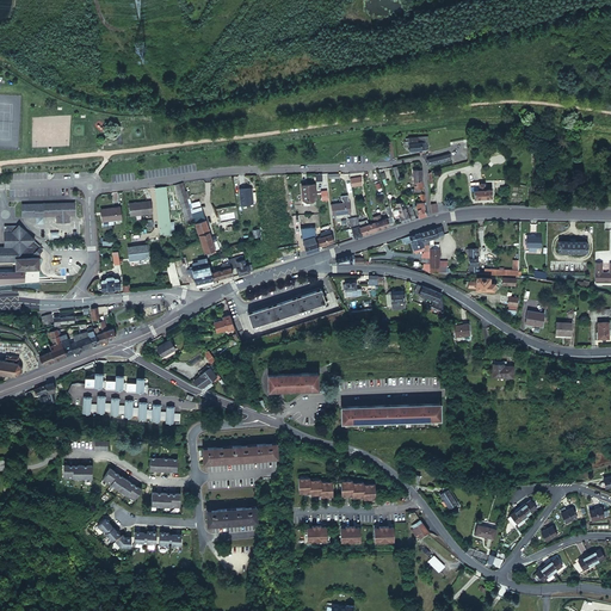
[(418,137),(411,137),(407,139),(407,142),(406,142),(407,147),(411,147),(411,150),(423,149),(423,146),(426,144),(429,144),(427,136),(418,137)]
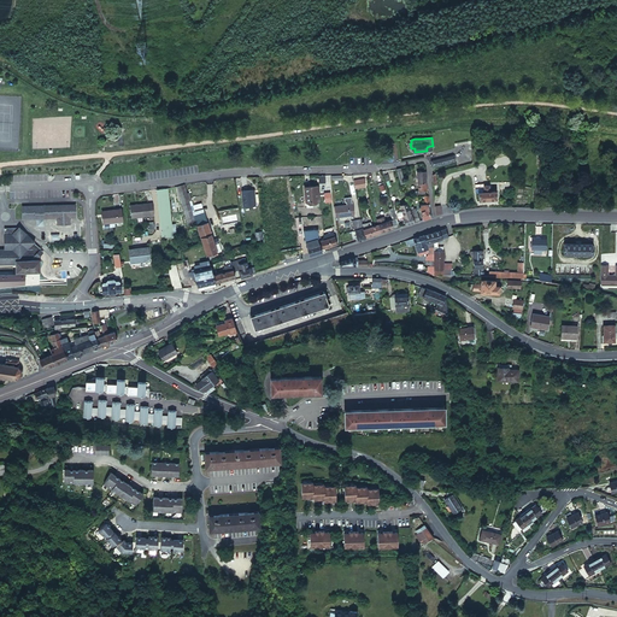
[(401,168),(397,169),(401,183),(406,182),(401,168)]
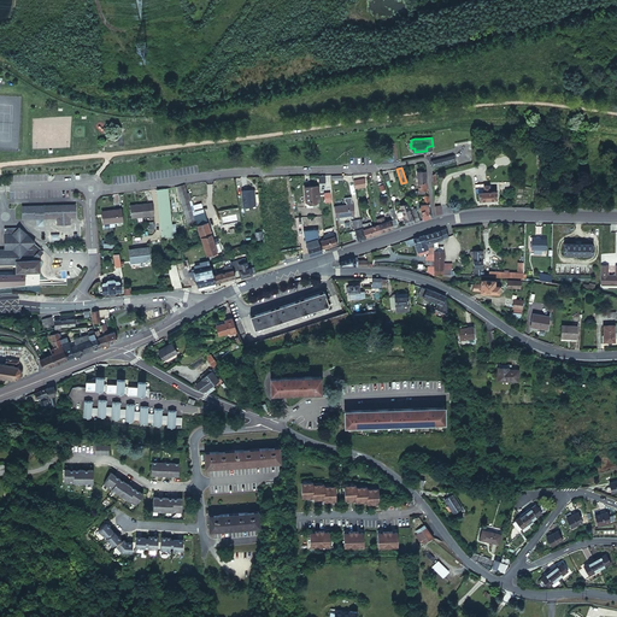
[(428,189),(427,171),(423,171),(418,171),(419,188),(416,188),(417,194),(423,193),(424,189),(428,189)]
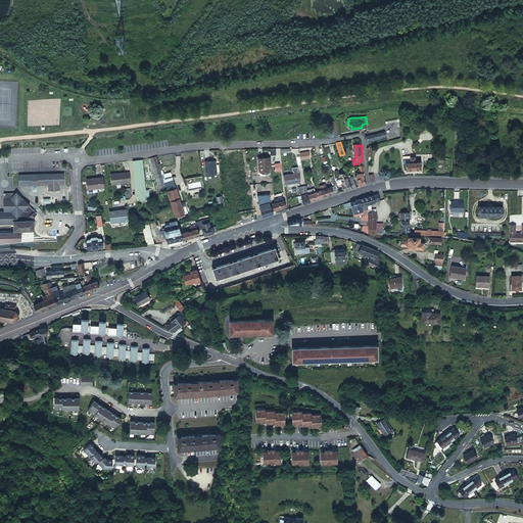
[(308,151),(299,153),(301,159),(310,157),(308,151)]
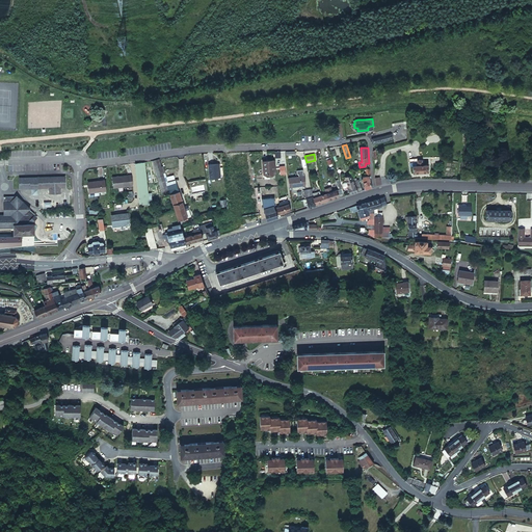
[(251,162),(250,156),(232,159),(233,165),(234,165),(251,162)]
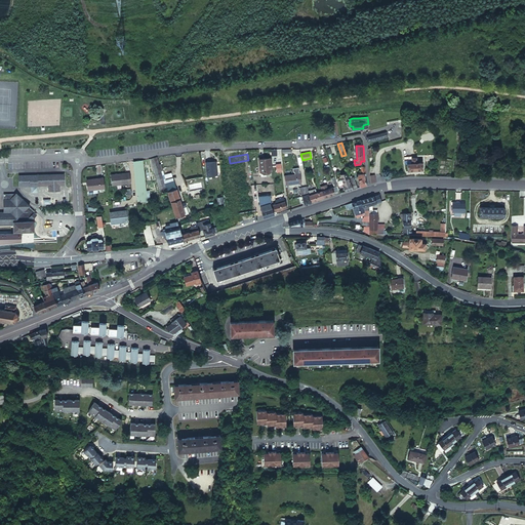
[(161,190),(167,188),(167,187),(166,184),(165,180),(164,177),(163,175),(162,172),(161,170),(161,167),(161,166),(157,156),(151,157),(161,190)]
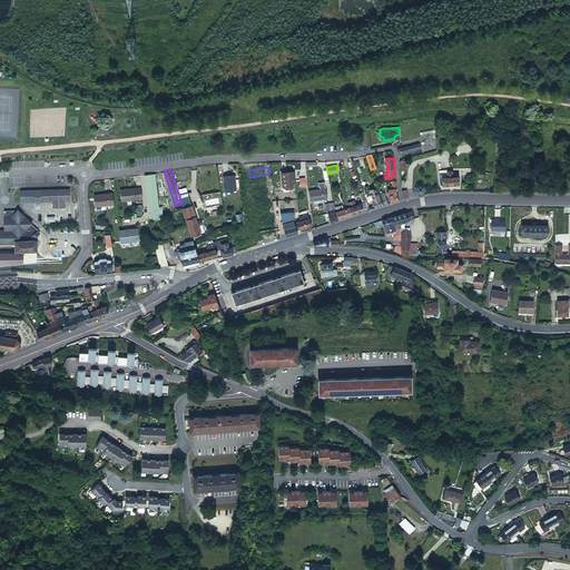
[(443,177),(443,185),(461,184),(460,176),(453,176),(453,175),(453,170),(449,170),(449,169),(440,169),(440,177),(443,177)]
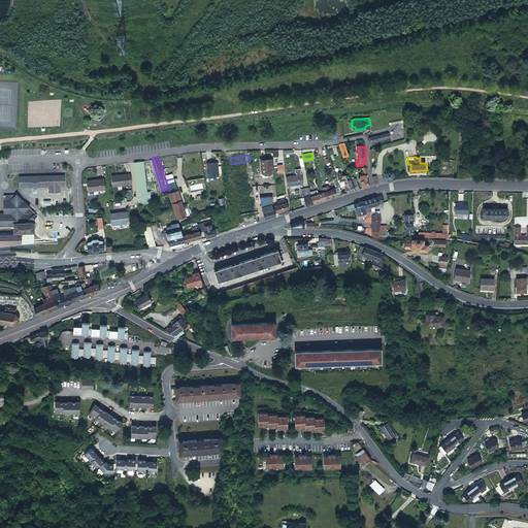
[(271,158),(263,159),(264,170),(264,171),(272,170),(271,158)]
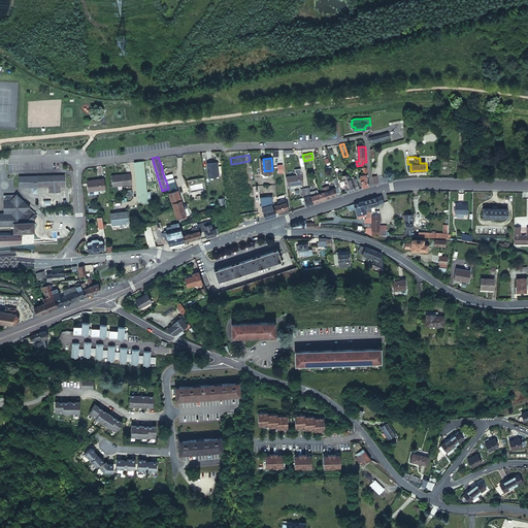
[(144,160),(135,161),(139,203),(149,202),(149,199),(152,198),(151,191),(147,191),(144,160)]
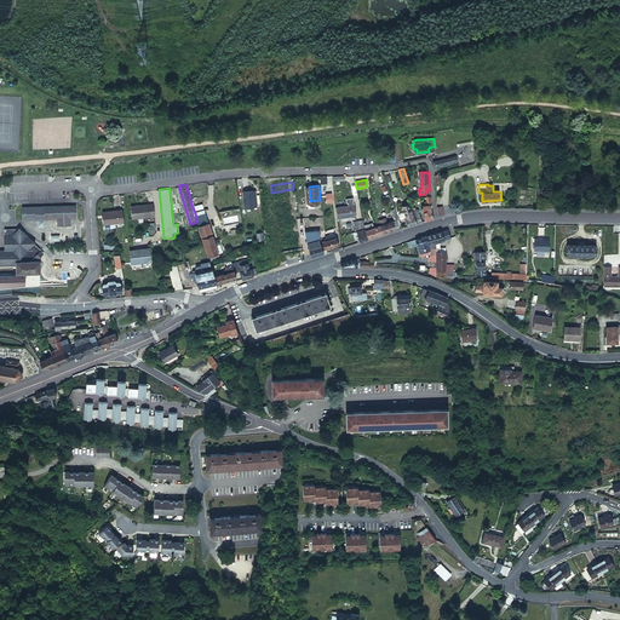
[(256,189),(244,190),(245,206),(258,205),(256,189)]
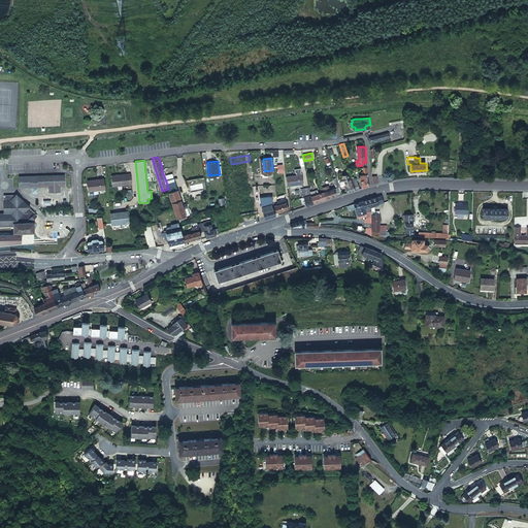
[(231,164),(223,165),(224,172),(224,175),(227,174),(234,173),(232,164),(231,164)]
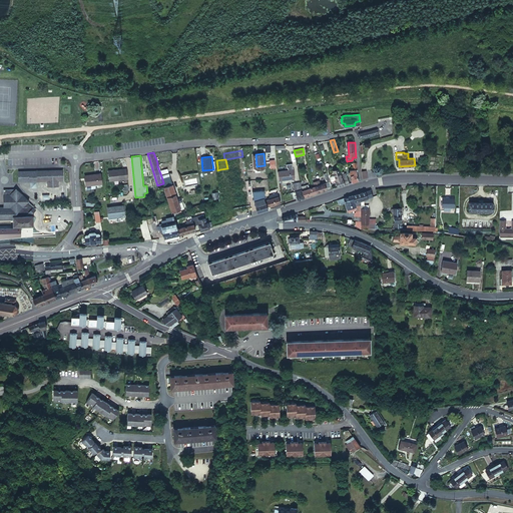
[(128,178),(127,167),(109,169),(110,180),(128,178)]
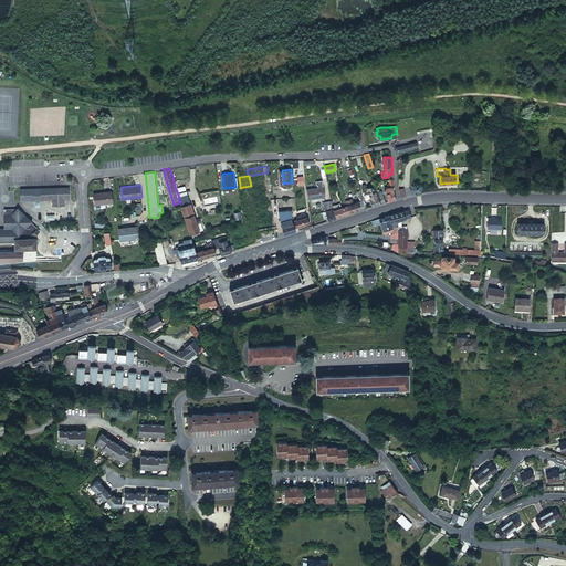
[(325,186),(307,189),(308,198),(326,197),(325,186)]
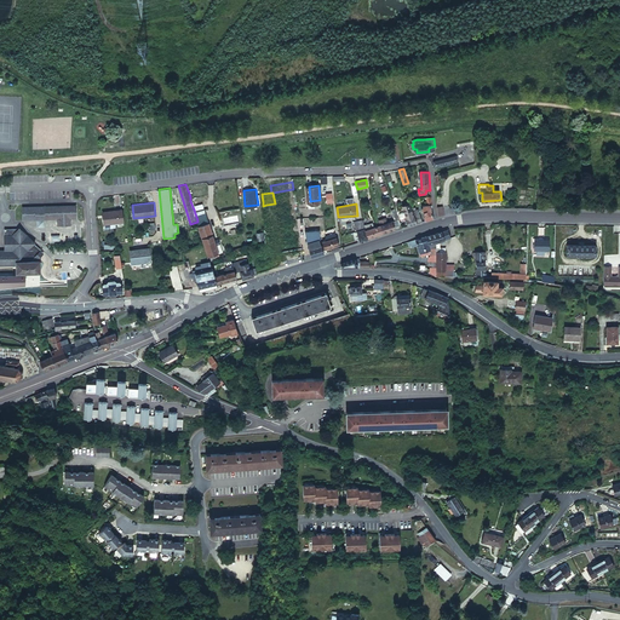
[(76,206),(21,207),(22,222),(57,222),(57,227),(62,227),(62,225),(64,225),(65,227),(70,227),(70,220),(76,220),(76,206)]
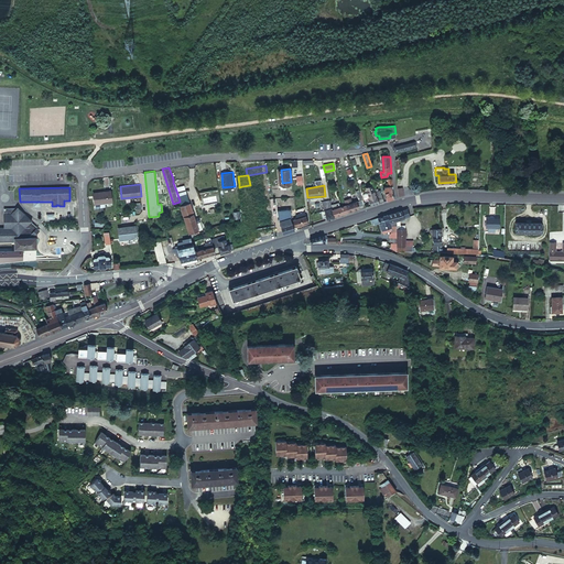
[(112,191),(94,192),(96,204),(114,202),(112,191)]
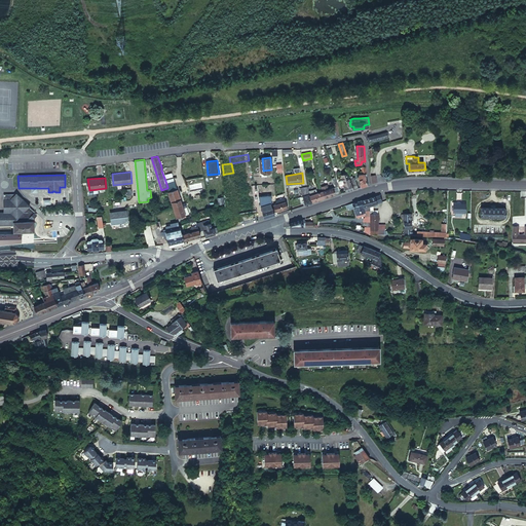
[(353,189),(351,182),(350,179),(342,182),(346,192),(353,189)]
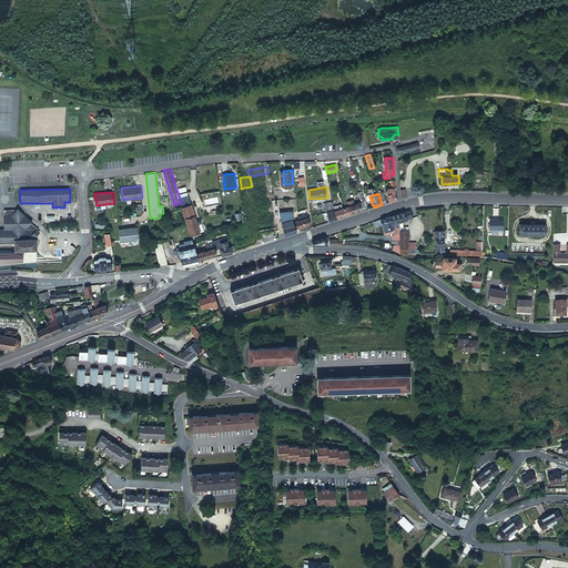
[(201,232),(191,200),(181,202),(181,203),(188,223),(191,235),(201,232)]
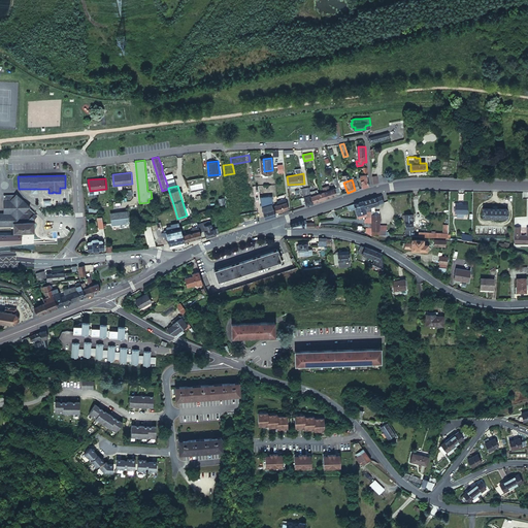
[(333,189),(327,191),(324,192),(326,198),(336,195),(333,189)]
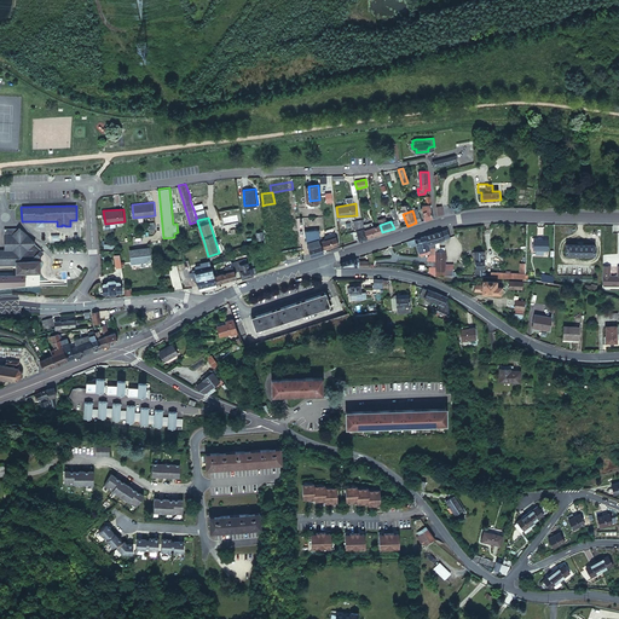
[(366,238),(365,230),(364,225),(364,224),(363,224),(363,225),(357,227),(360,242),(366,239),(366,238)]
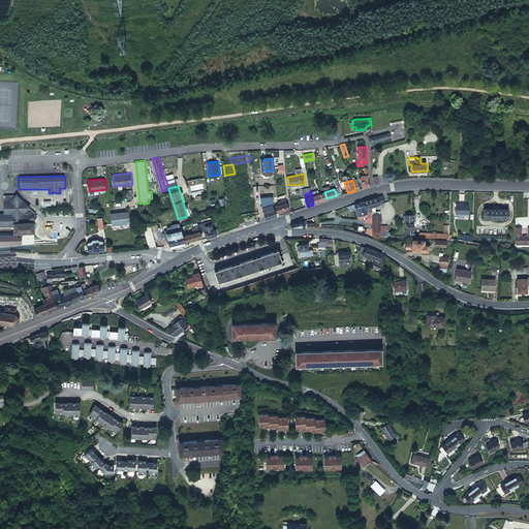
[(322,193),(312,196),(313,204),(324,199),(322,193)]
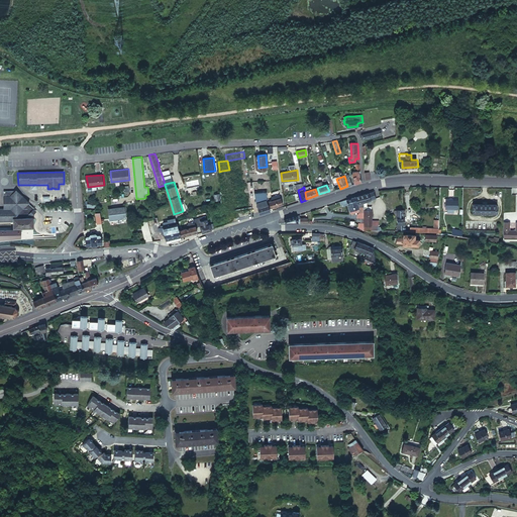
[(27,201),(16,191),(3,191),(3,209),(0,208),(0,221),(13,221),(13,218),(25,217),(27,214),(32,209),(33,208),(27,202),(27,201)]
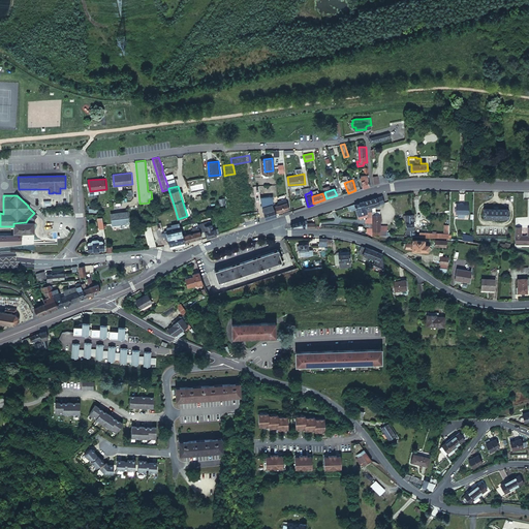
[(380,204),(378,196),(365,201),(367,207),(367,208),(372,207),(380,204)]
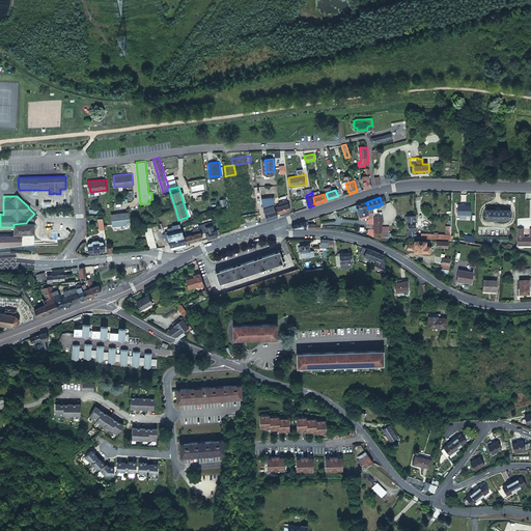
[(368,207),(366,202),(363,203),(357,205),(358,211),(368,207)]
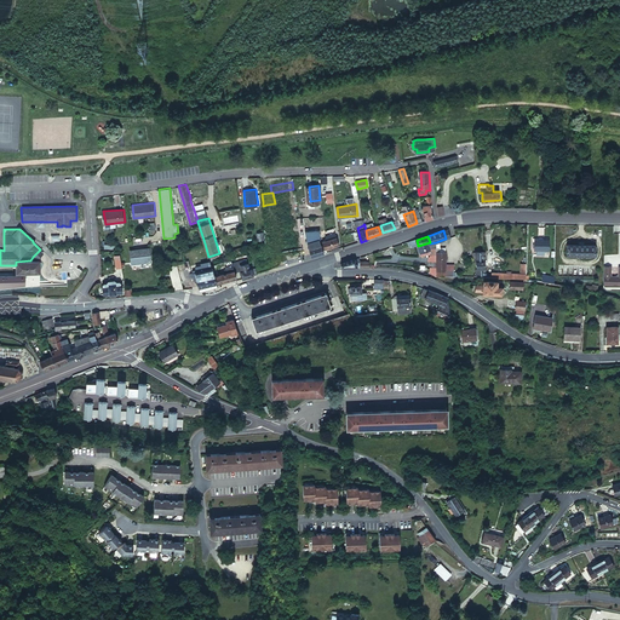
[(322,242),(326,251),(339,246),(337,237),(333,239),(328,240),(327,241),(323,241),(322,242)]
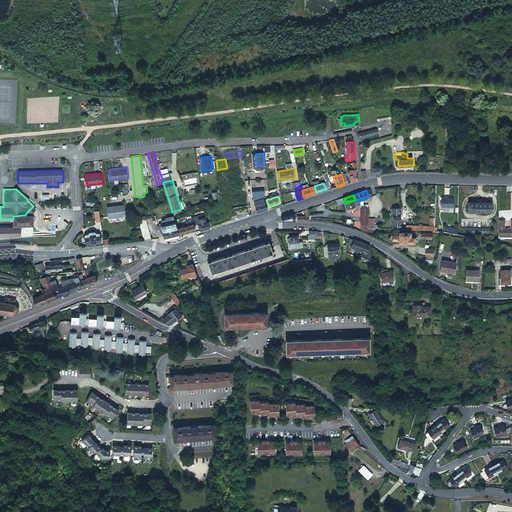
[(454,198),(441,197),(441,206),(453,207),(454,198)]
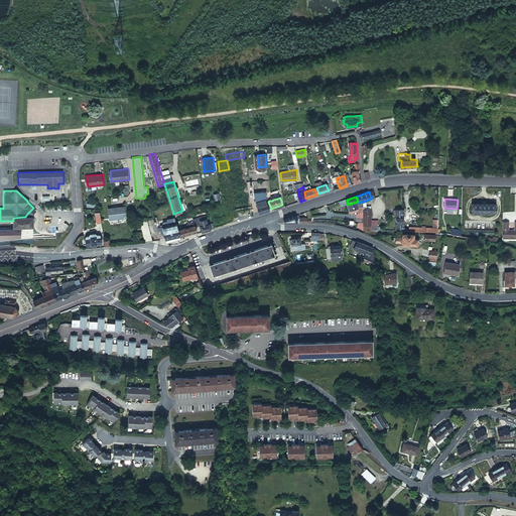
[(260,215),(270,212),(268,204),(267,205),(266,200),(259,202),(257,202),(257,203),(258,208),(260,215)]
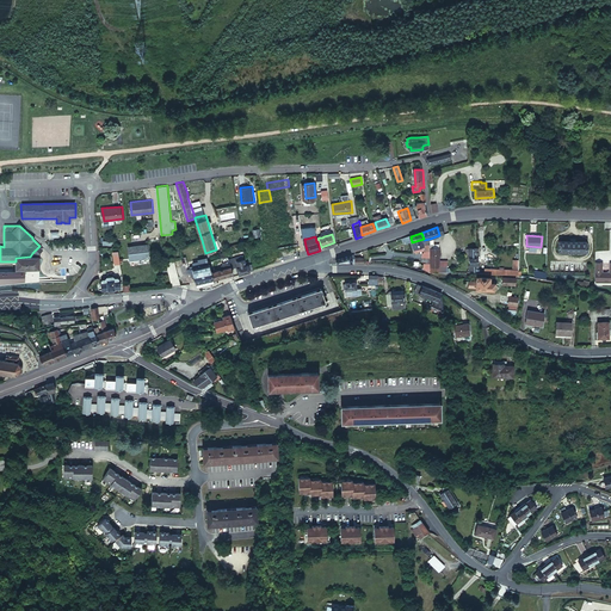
[(419,248),(425,246),(426,246),(425,245),(424,240),(424,239),(412,242),(414,250),(419,248)]
